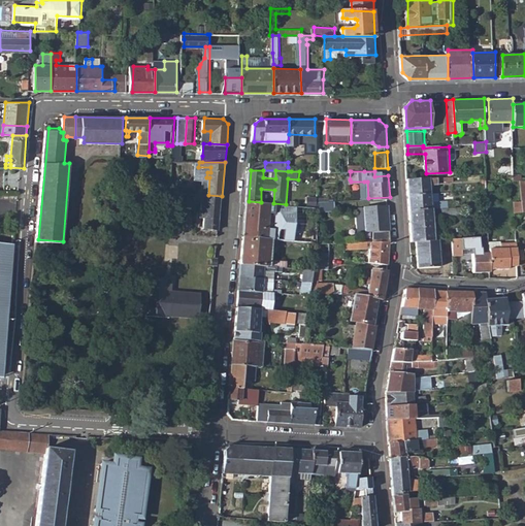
[(450,175),(408,177),(409,194),(431,192),(431,183),(439,183),(439,182),(450,182),(450,175)]
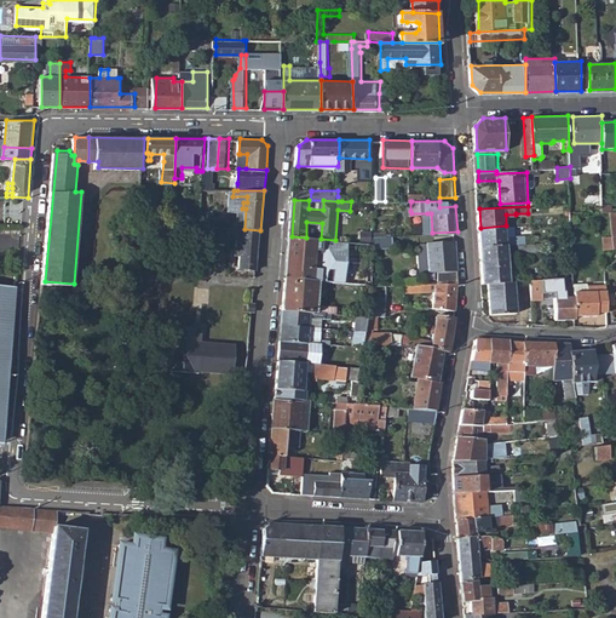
[(173,213),(172,222),(172,224),(205,227),(205,215),(173,213)]
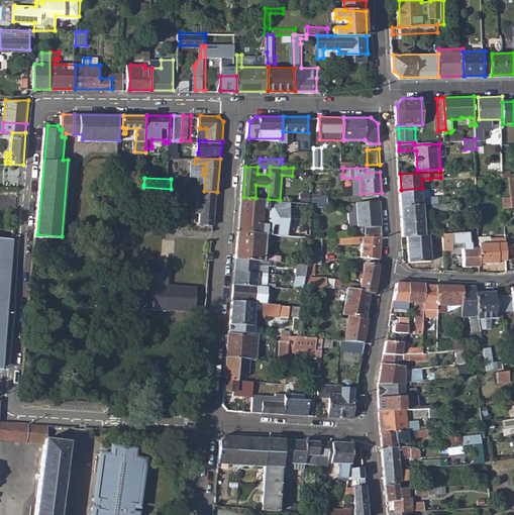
[(422,188),(401,190),(402,205),(423,203),(423,196),(429,196),(429,203),(431,203),(440,202),(439,195),(431,196),(431,188),(422,188)]
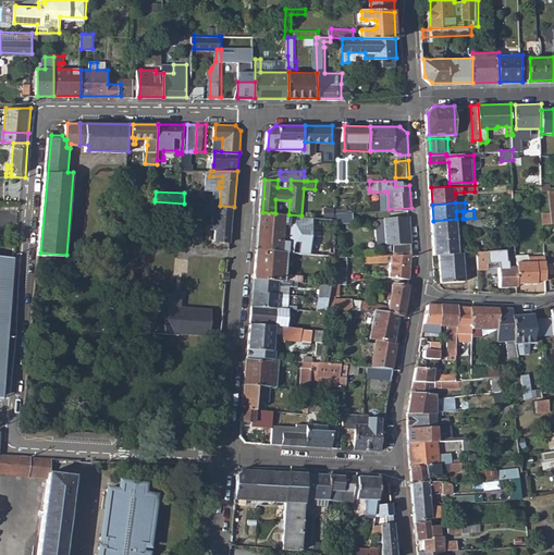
[(220,206),(208,205),(208,210),(214,210),(213,227),(218,229),(217,239),(232,241),(234,207),(220,206)]
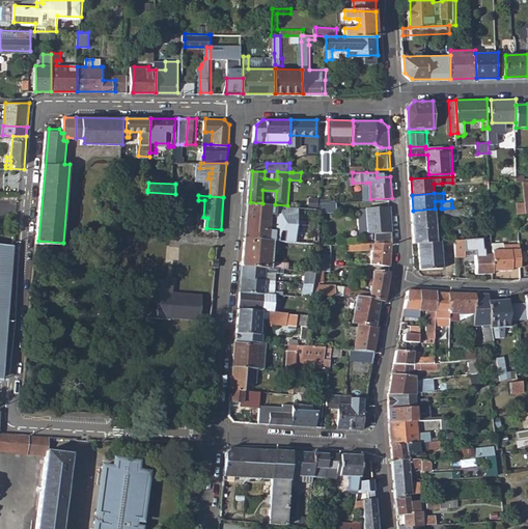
[(323,201),(323,211),(339,211),(339,201),(323,201)]
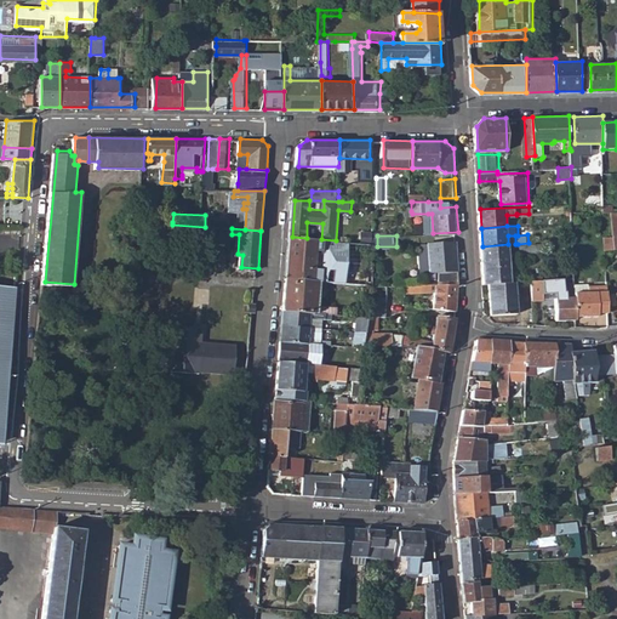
[(292,237),(287,278),(314,280),(319,280),(321,239),(307,238),(292,237)]
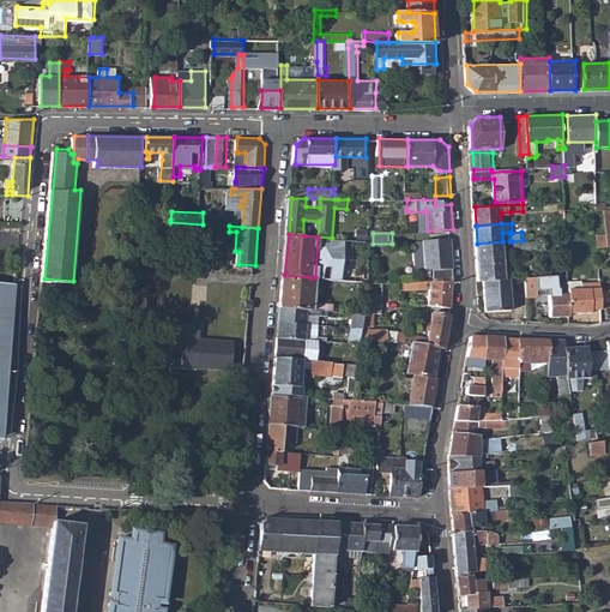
[(453,238),(427,239),(429,268),(435,268),(454,267),(453,238)]
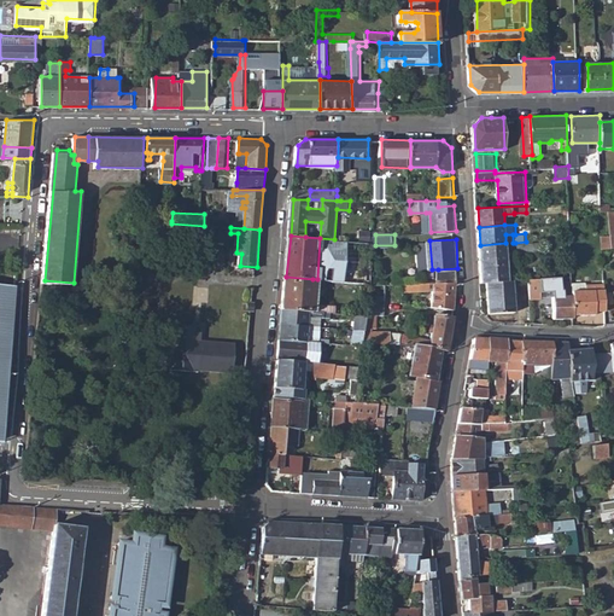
[(430,240),(424,242),(426,280),(439,279),(438,269),(432,269),(430,240)]
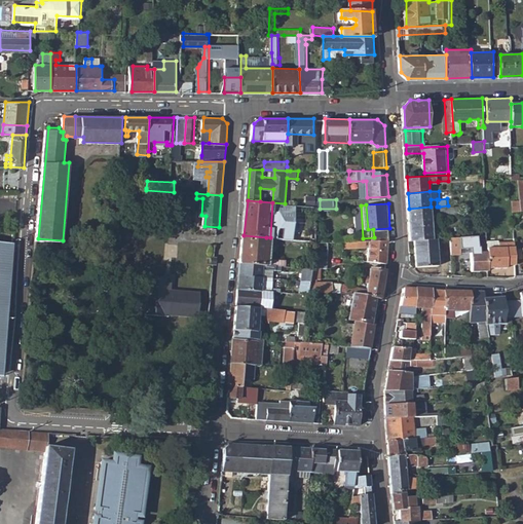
[(431,207),(409,209),(411,240),(416,239),(438,238),(451,237),(457,237),(456,232),(450,232),(450,231),(434,232),(433,214),(433,207),(431,207)]
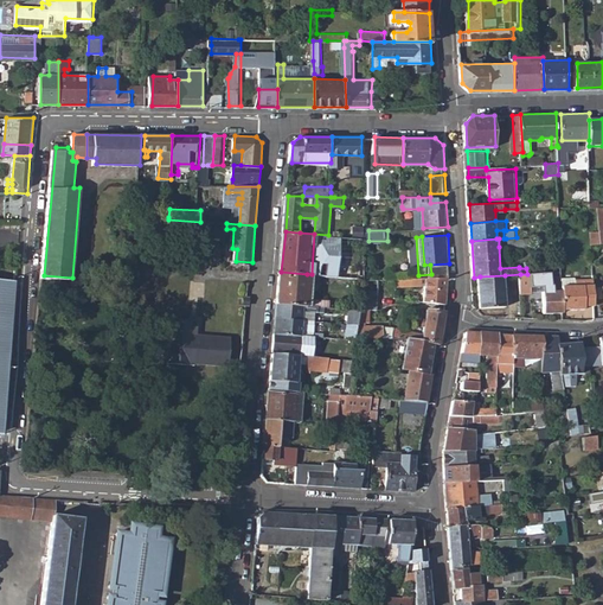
[(0,428),(5,426),(6,414),(7,414),(20,263),(0,261),(0,428)]
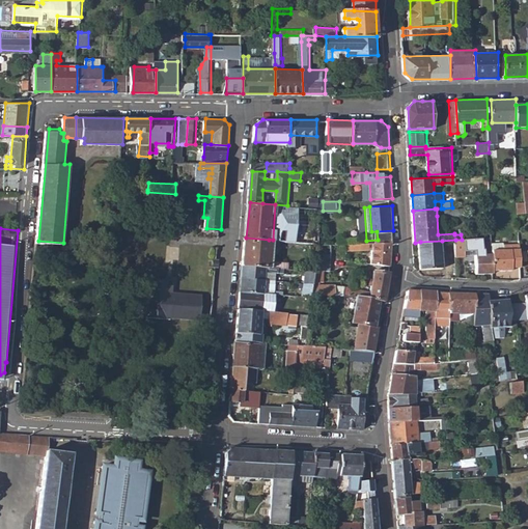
[(393,230),(377,231),(378,240),(378,242),(394,242),(393,230)]
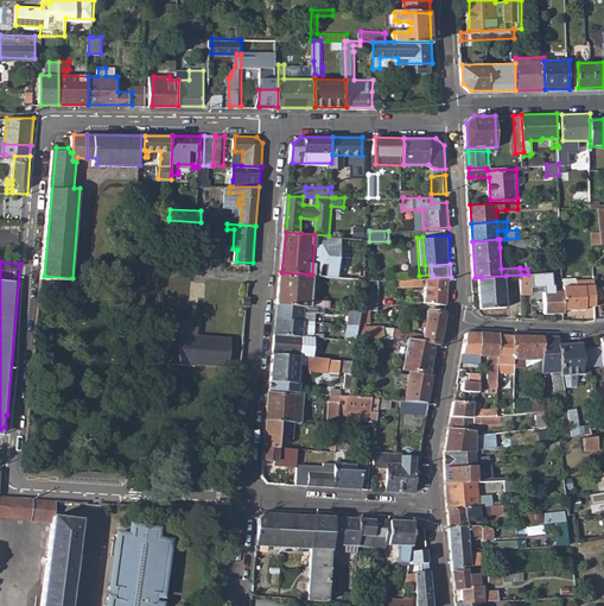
[(528,275),(521,275),(522,294),(535,292),(535,286),(546,285),(547,289),(544,290),(545,311),(565,310),(565,307),(564,284),(563,271),(539,273),(528,275)]
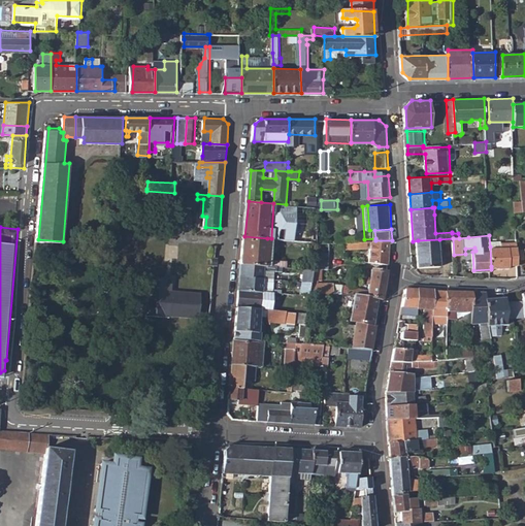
[(244,236),(242,263),(265,265),(267,238),(244,236)]
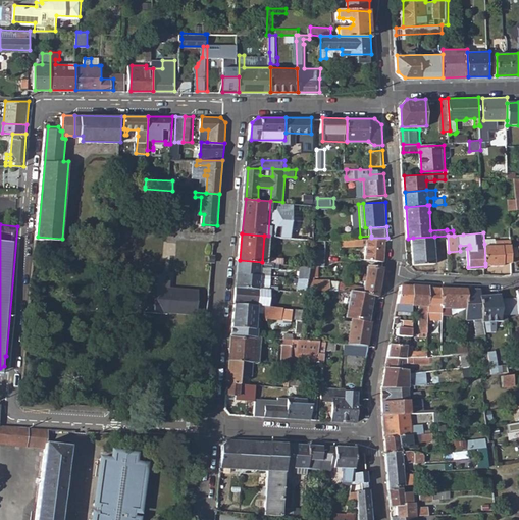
[(434,237),(413,238),(414,264),(436,262),(434,237)]
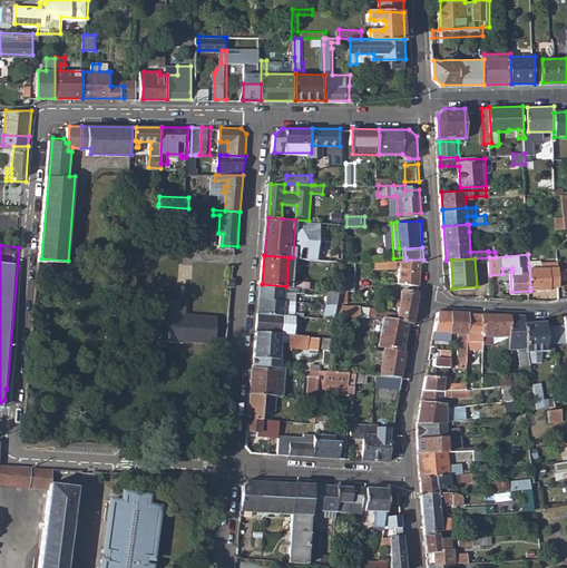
[(406,260),(389,261),(389,267),(401,266),(400,282),(420,284),(423,260),(406,260)]
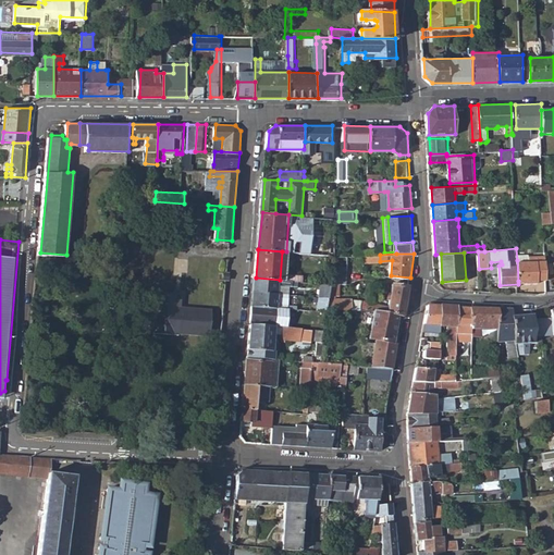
[(517,260),(518,281),(540,280),(540,276),(548,276),(546,254),(530,254),(530,260),(517,260)]
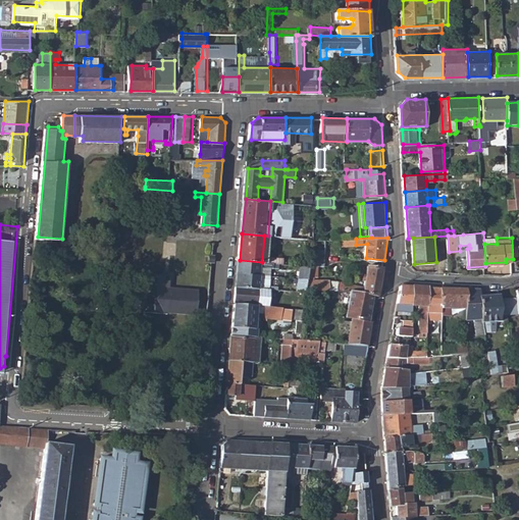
[(315,240),(312,264),(320,264),(326,265),(327,249),(322,248),(323,240),(315,240)]
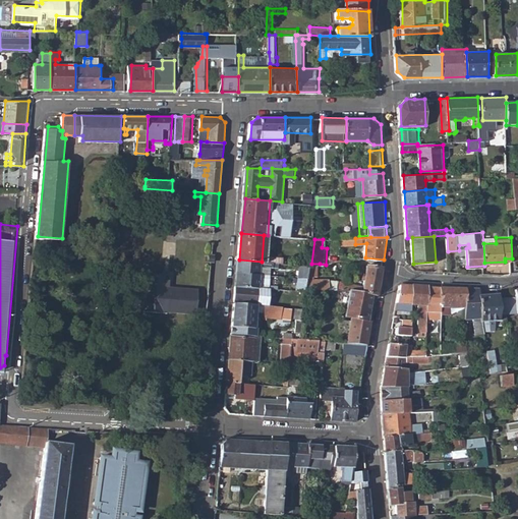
[(239,260),(238,273),(261,275),(262,267),(272,268),(274,268),(274,263),(266,262),(262,262),(239,260)]
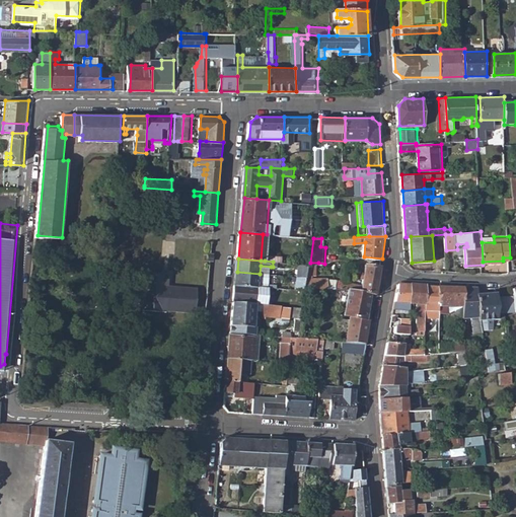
[(340,261),(339,273),(351,274),(352,263),(340,261)]
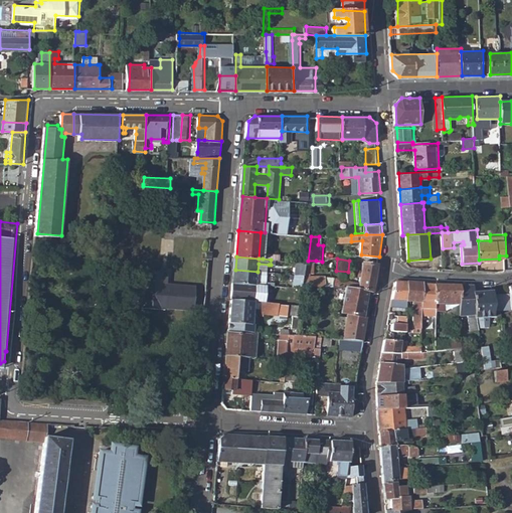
[(307,263),(306,274),(310,274),(311,271),(315,272),(316,261),(308,261),(307,263)]
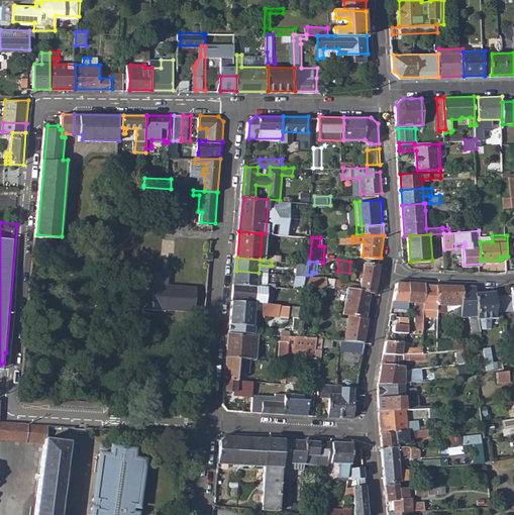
[(333,276),(330,286),(348,288),(372,292),(376,293),(380,264),(365,262),(362,283),(333,276)]
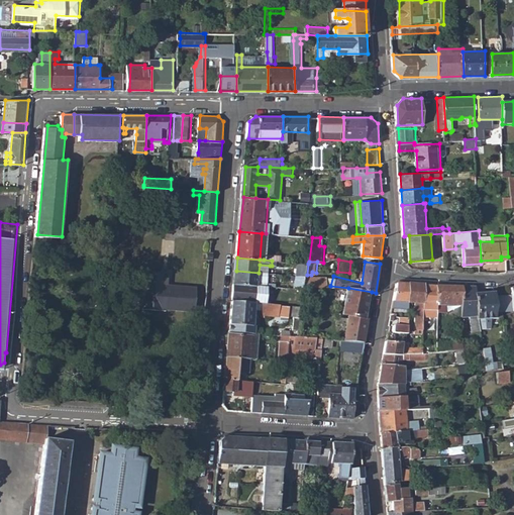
[(298,263),(297,276),(306,277),(307,275),(308,264),(298,263)]
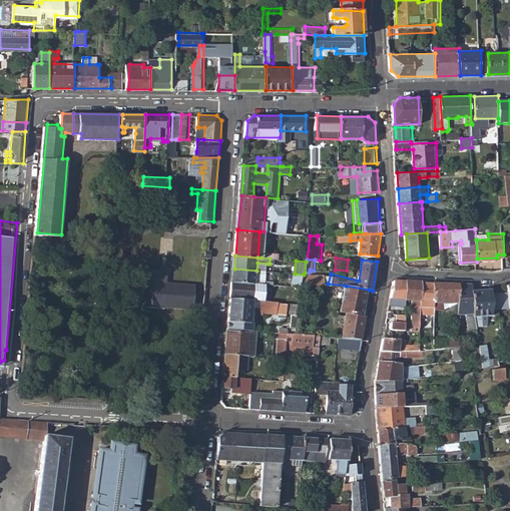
[(258,263),(257,271),(267,272),(268,264),(258,263)]
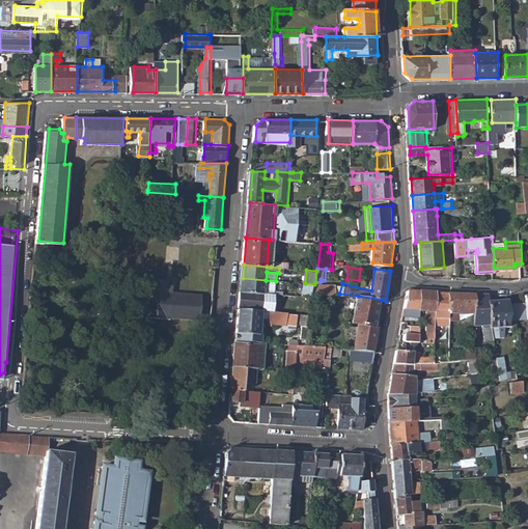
[(146,276),(142,316),(200,319),(202,294),(173,291),(174,278),(146,276)]
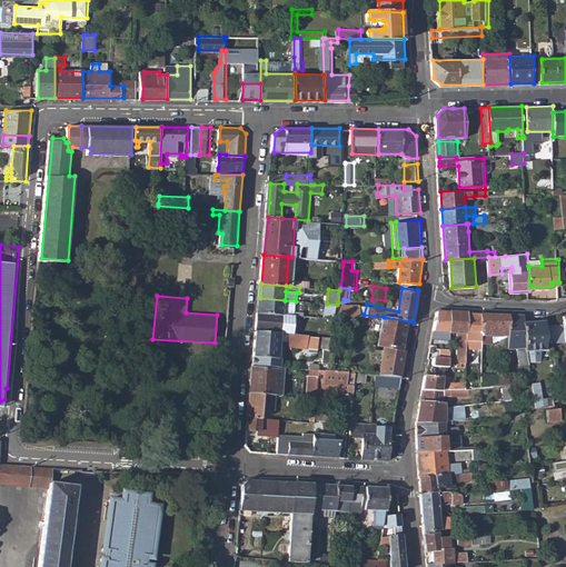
[(260,298),(259,311),(284,314),(285,309),(285,300),(260,298)]
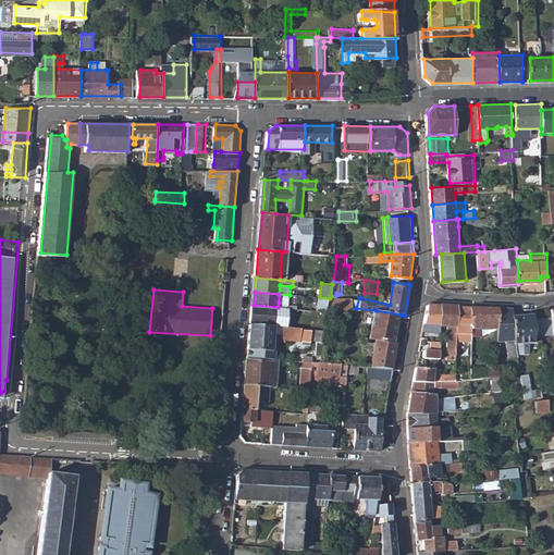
[(279,303),(278,307),(288,308),(290,295),(279,294),(279,303)]
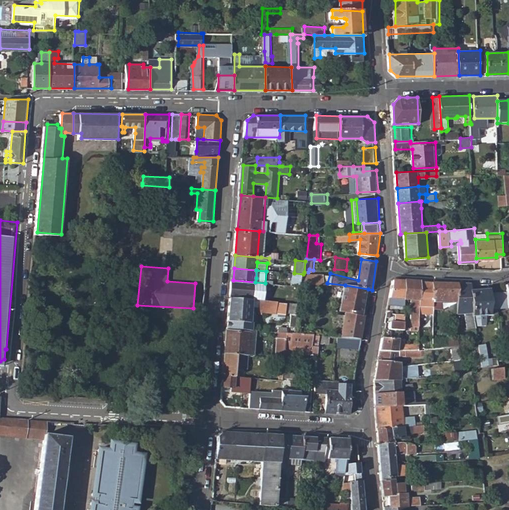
[(303,274),(303,281),(323,283),(324,273),(308,272),(304,272),(303,274)]
